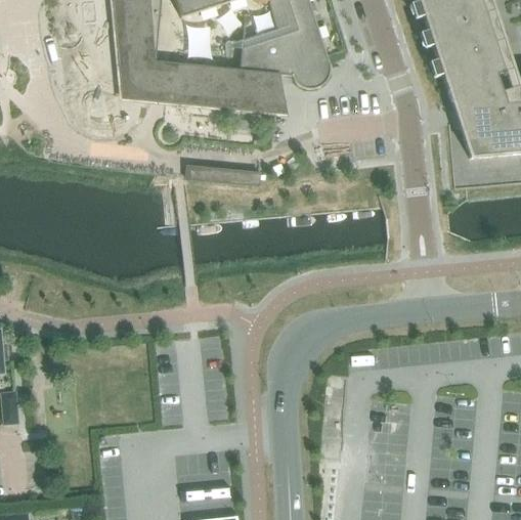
[(167,102),(265,112),(274,113),(275,113),(277,112),(279,112),(283,110),(284,106),(285,102),(285,99),(283,96),(279,94),(276,93),(275,92),(277,73),(294,75),(295,77),(297,80),(300,83),(302,84),(305,86),(308,87),(312,87),(315,87),(318,86),(322,85),(326,82),(329,80),(331,77),(332,73),(333,70),(333,66),(332,61),(311,0),(112,0),(122,99),(167,102)]
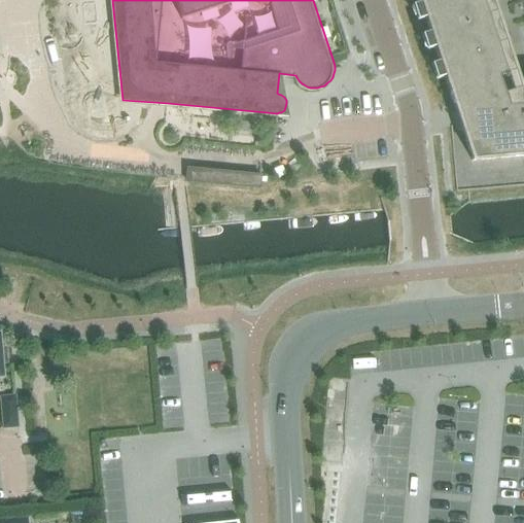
[(523,84),(495,0),(423,0),(475,158),(523,153),(523,84)]
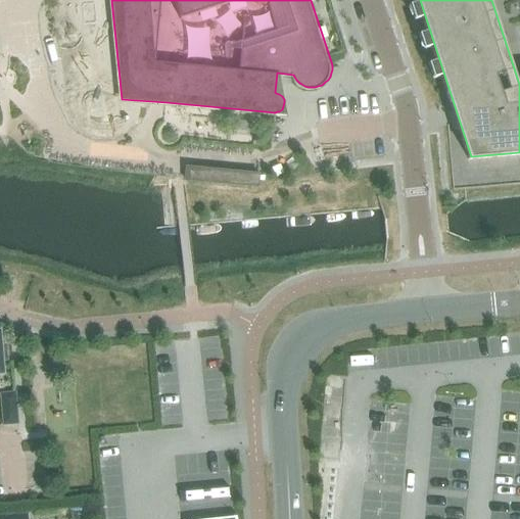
[(0,328),(0,372),(6,372),(5,358),(10,357),(8,342),(4,342),(2,328),(0,328)]
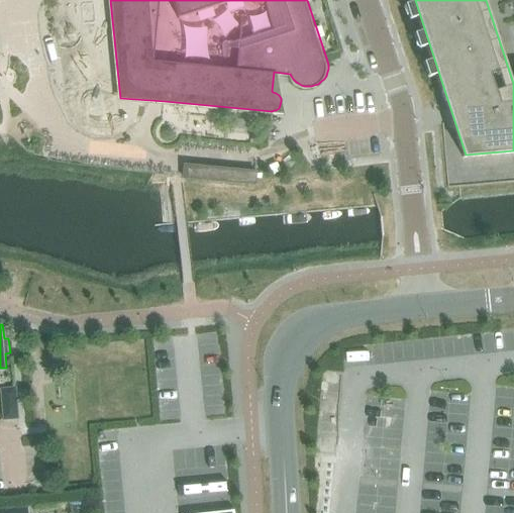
[(6,417),(20,415),(17,386),(3,387),(6,417)]
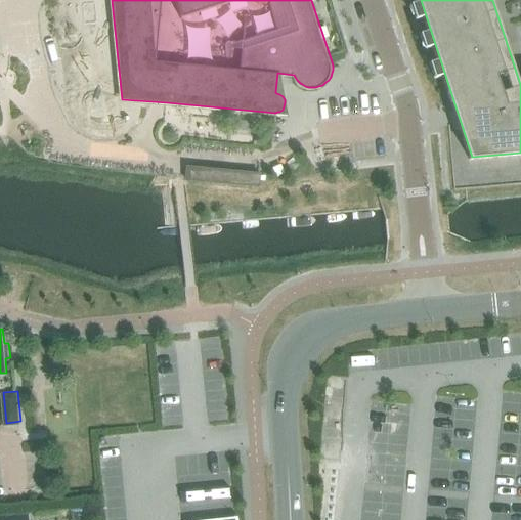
[(0,519),(31,519),(31,511),(0,513),(0,519)]
